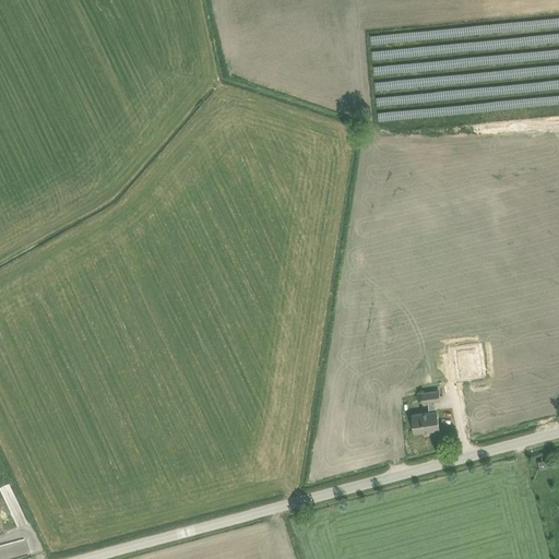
[(369,289),(359,292),(361,299),(371,297),(369,289)]
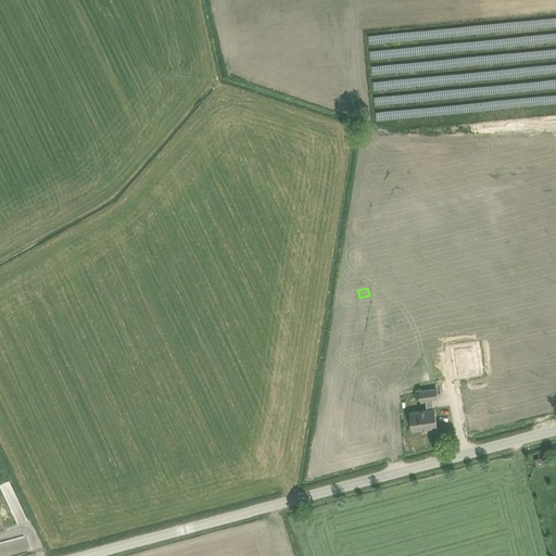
[(474,345),(452,349),(456,379),(478,376),(474,345)]
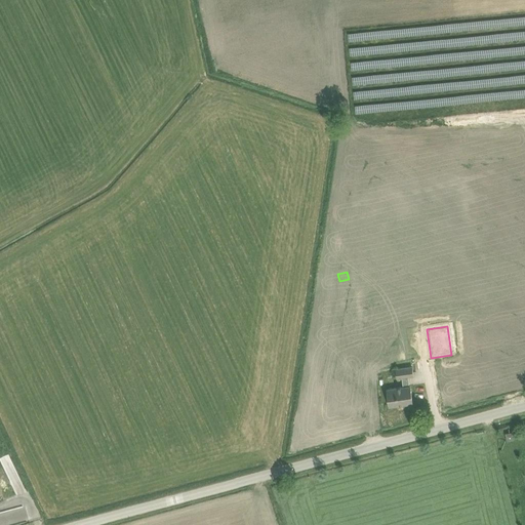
[(403,387),(388,389),(390,406),(413,403),(410,386),(408,376),(413,376),(412,367),(396,369),(398,378),(402,377),(403,387)]
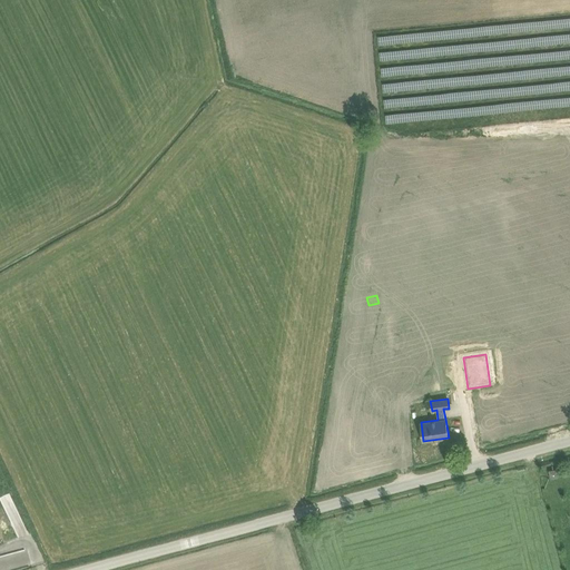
[(0,569),(12,569),(28,567),(23,549),(0,554),(0,569)]
